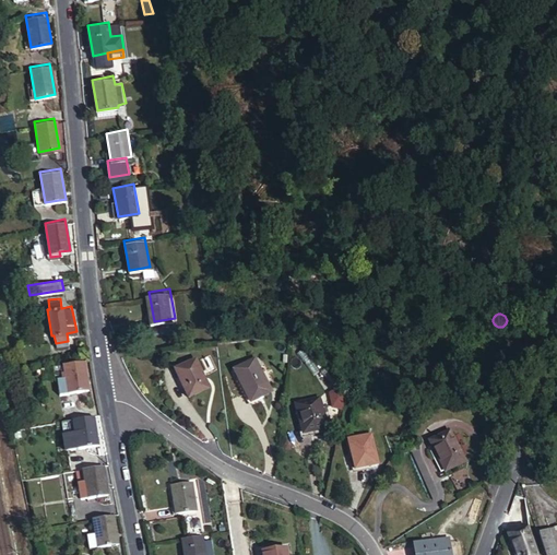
[(145,356),(137,356),(135,379),(145,379),(145,356)]
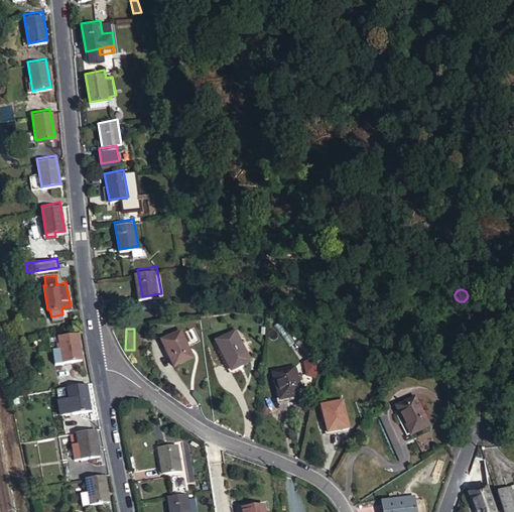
[(191,355),(178,330),(159,339),(172,365),(191,355)]
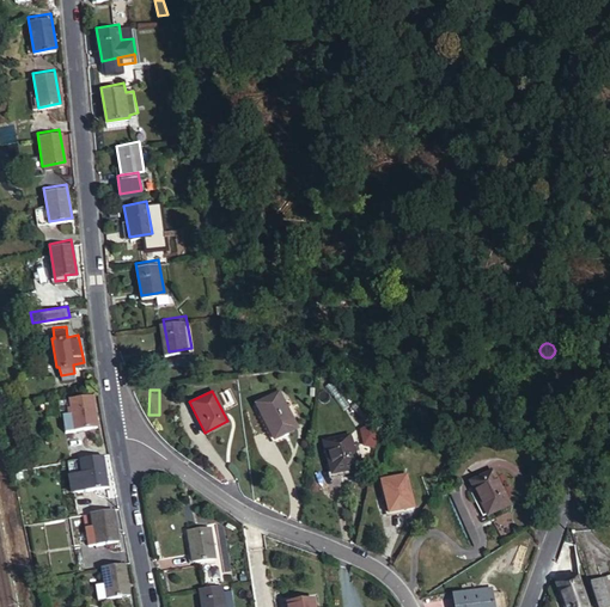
[(86,393),(67,397),(69,415),(60,416),(62,431),(95,427),(90,393),(86,393)]
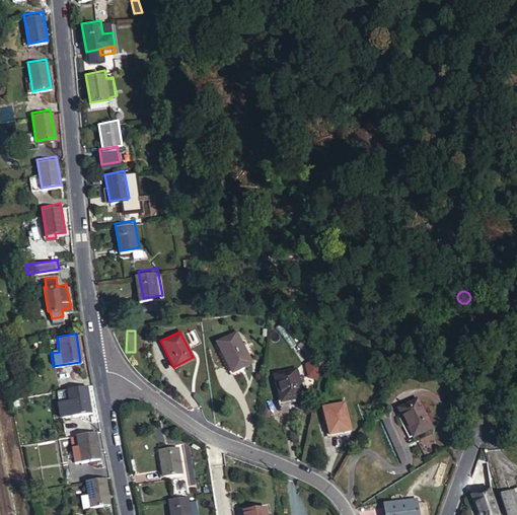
[(249,362),(233,335),(217,345),(232,372),(249,362)]
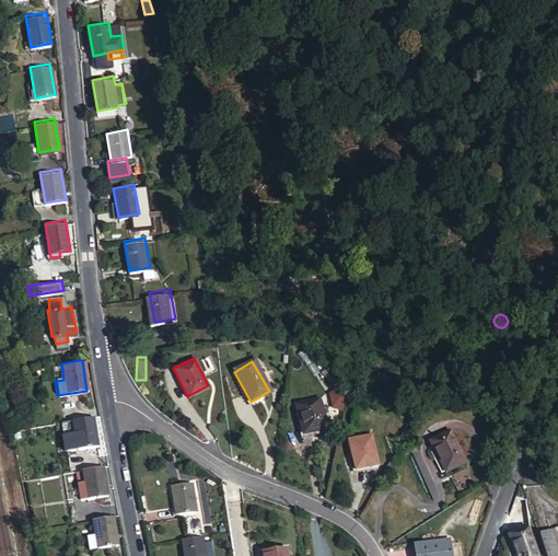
[(328,430),(316,398),(295,406),(307,438),(328,430)]
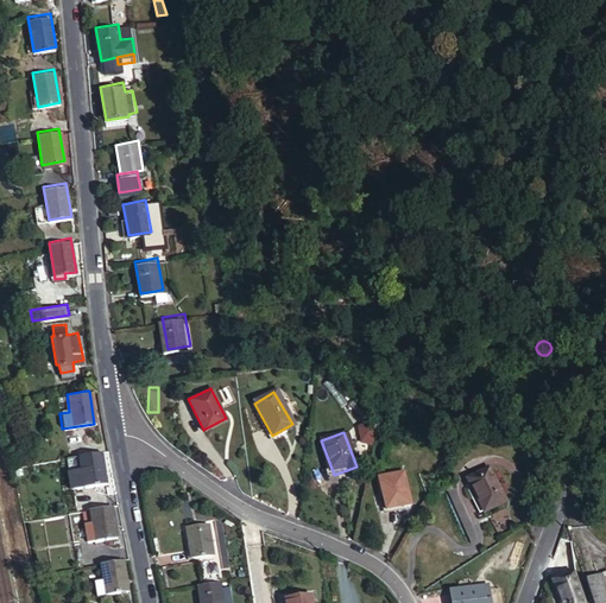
[(105,482),(100,449),(76,452),(79,467),(70,468),(73,487),(82,486),(105,482)]
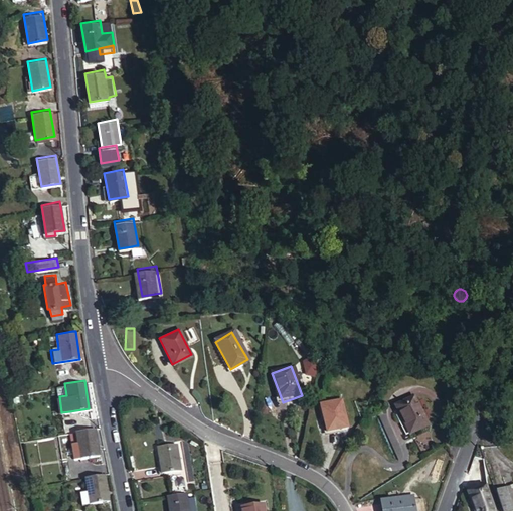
[(426,422),(413,393),(394,402),(407,432),(426,422)]
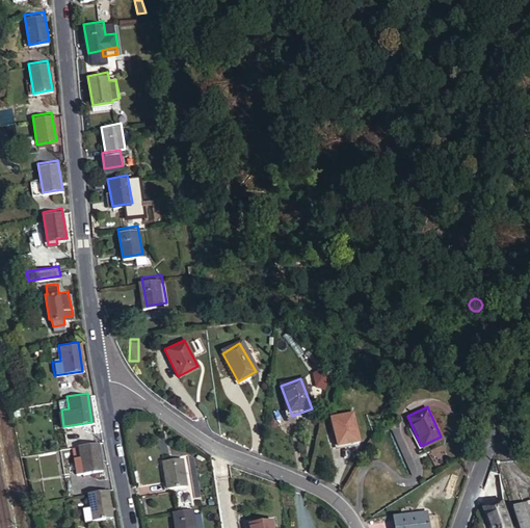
[(359,443),(349,413),(332,418),(340,448),(359,443)]
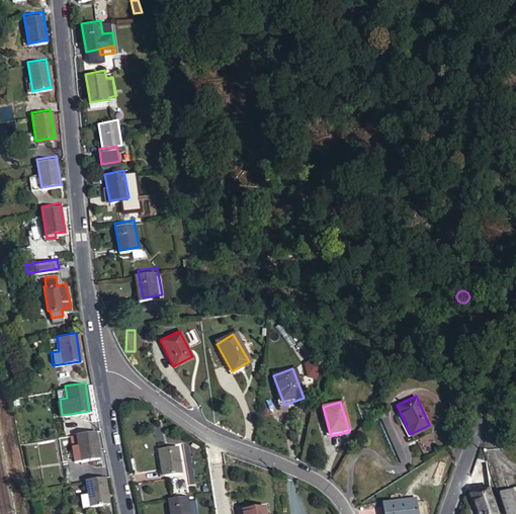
[(97,456),(93,428),(74,432),(76,444),(68,445),(71,461),(97,456)]
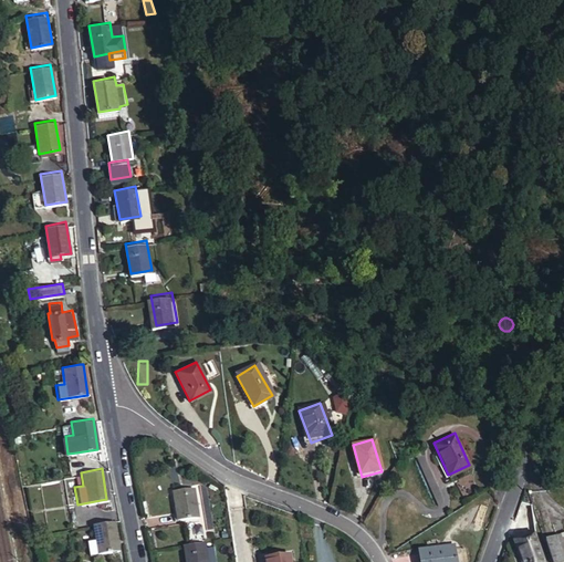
[(195,511),(190,479),(170,481),(175,513),(195,511)]
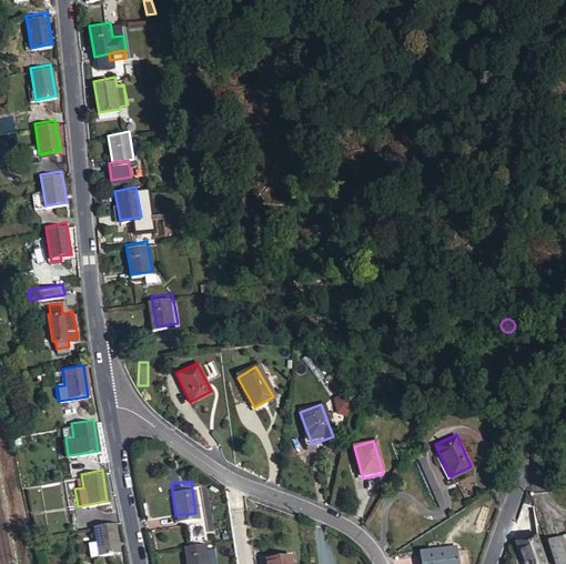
[(117,552),(111,520),(91,523),(93,541),(84,542),(87,556),(117,552)]
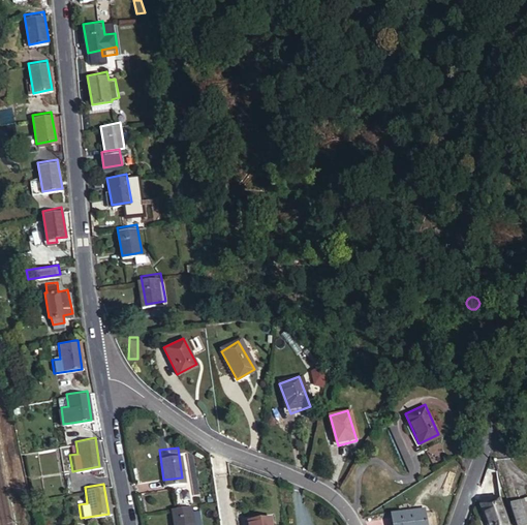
[(526,521),(526,513),(522,496),(512,500),(519,524),(526,521)]
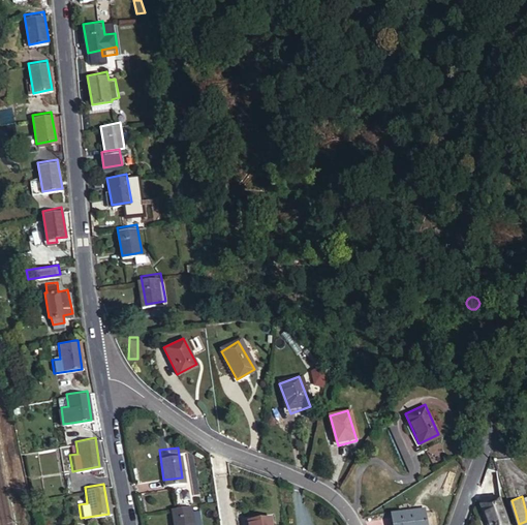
[(190,524),(187,501),(168,503),(171,524),(190,524)]
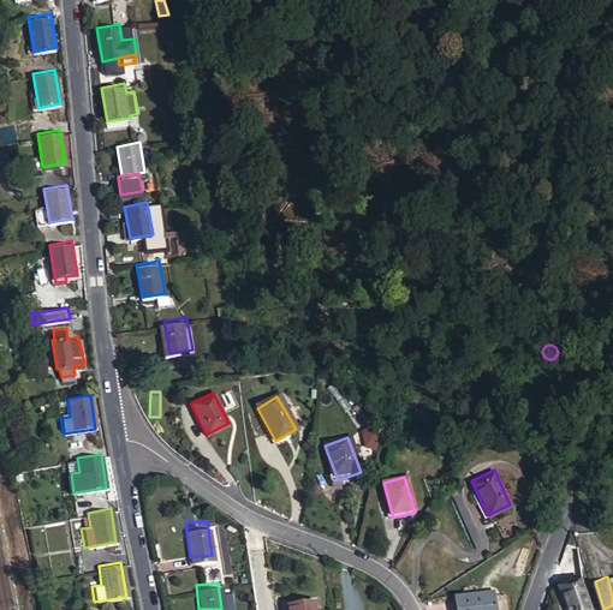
[(589,609),(583,588),(563,594),(567,609),(589,609)]
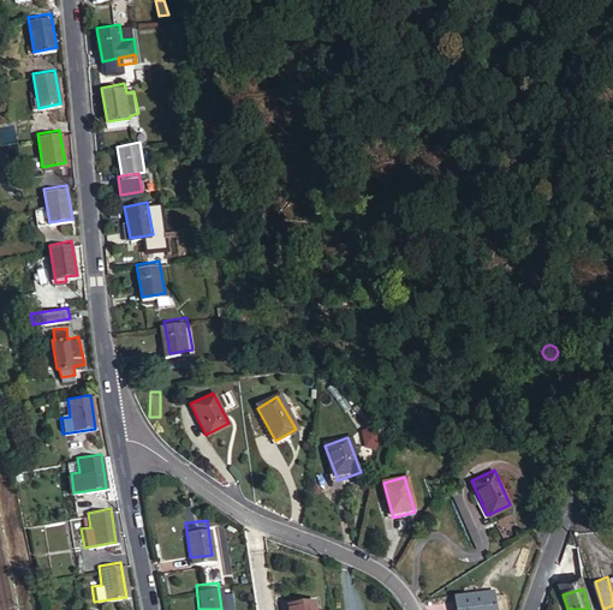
[(497,609),(493,590),(456,596),(457,609),(497,609)]
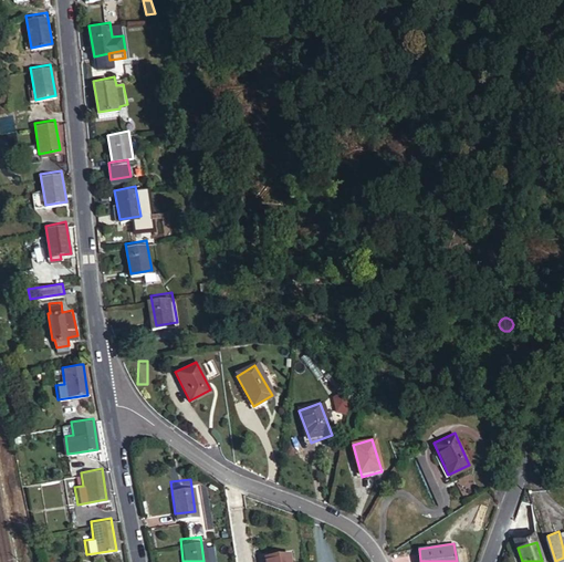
[(289,561),(286,547),(261,551),(262,561),(289,561)]
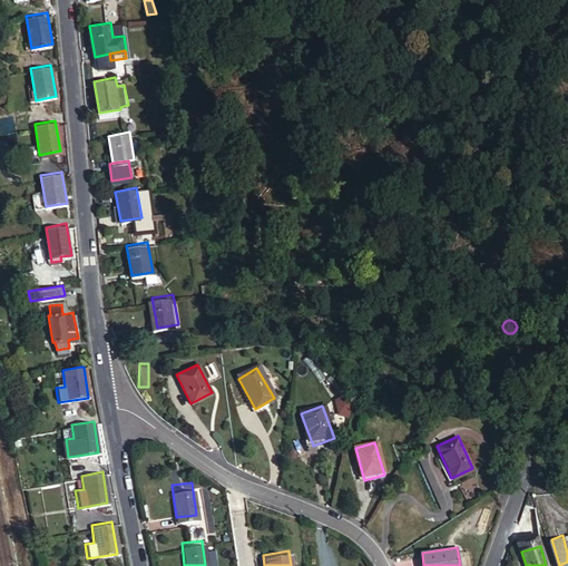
All buildings are outlined.
